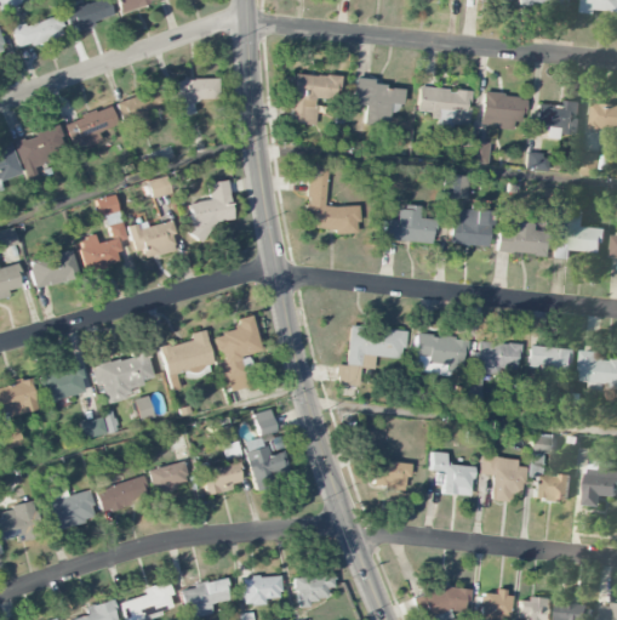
[(115,17),(109,0),(92,0),(66,7),(72,29),(115,17)]
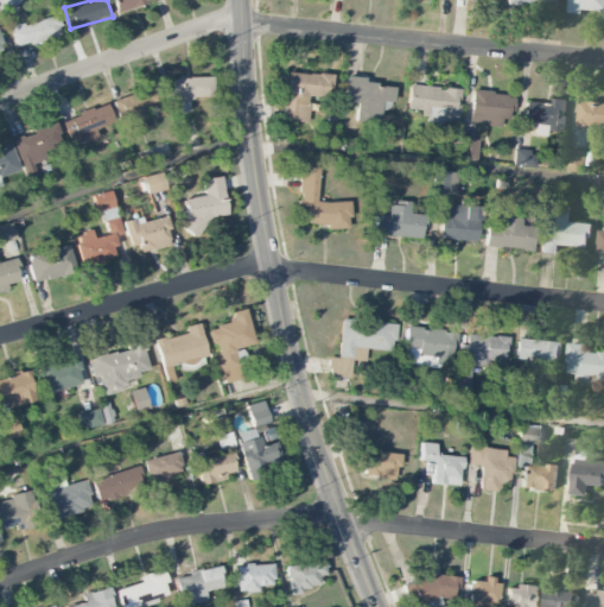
[(116,0),(120,11),(154,0),(116,0)]
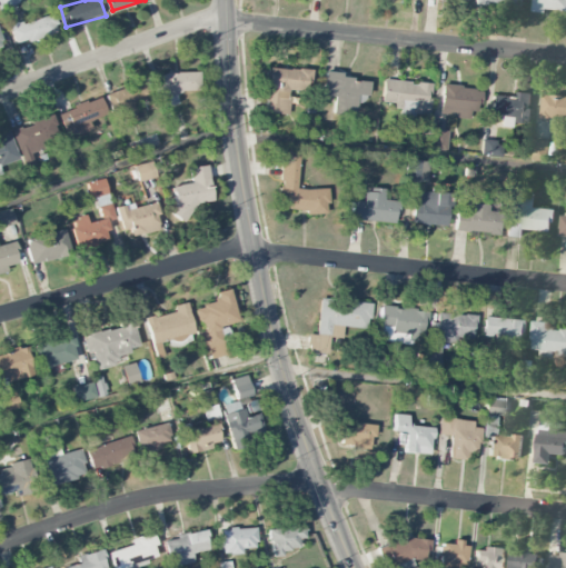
[(536,0),(536,9),(565,12),(565,0),(536,0)]
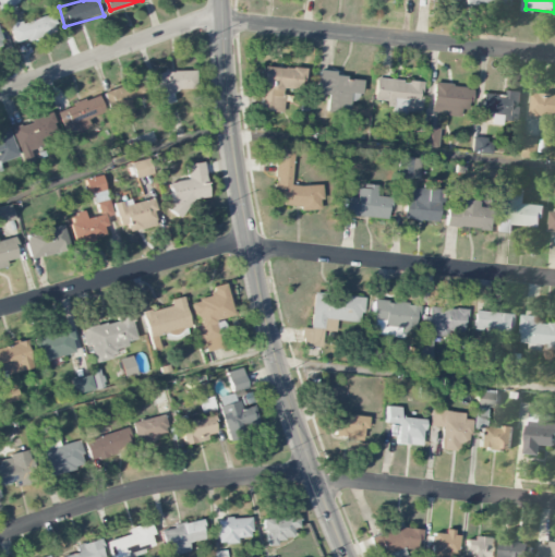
[(59,31),(53,12),(12,25),(19,44),(59,31)]
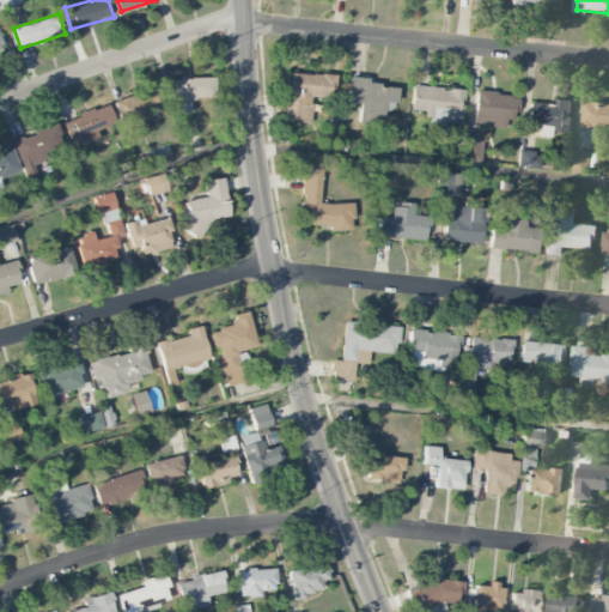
[(287,121),(312,123),(315,97),(335,98),(338,76),(292,71),(287,121)]
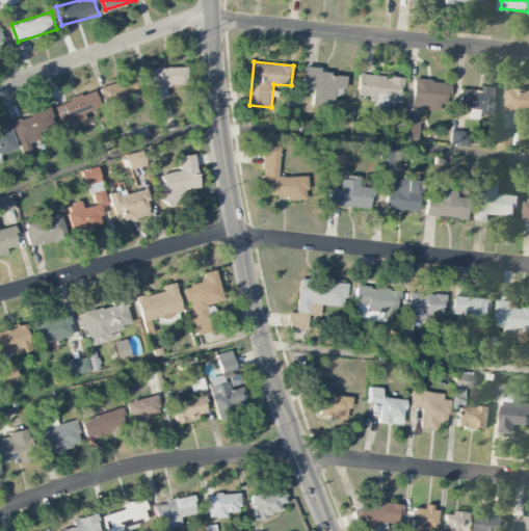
[(303,88),(314,89),(313,105),(335,107),(337,87),(347,88),(348,75),(321,72),(321,67),(306,65),(303,88)]
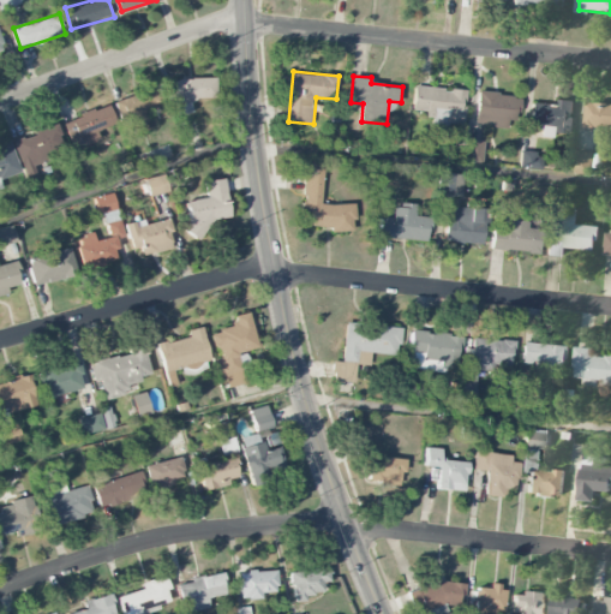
[(168,79),(169,102),(180,101),(180,112),(199,112),(199,97),(219,96),(219,78),(168,79)]
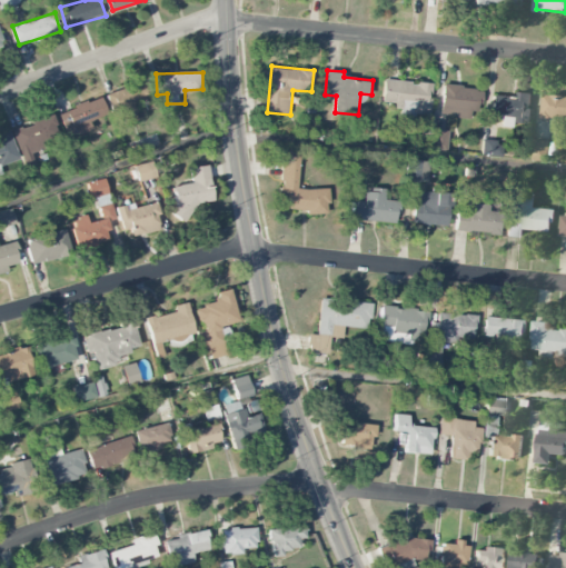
[(384,102),(404,105),(404,112),(432,115),(434,82),(386,79),(384,102)]
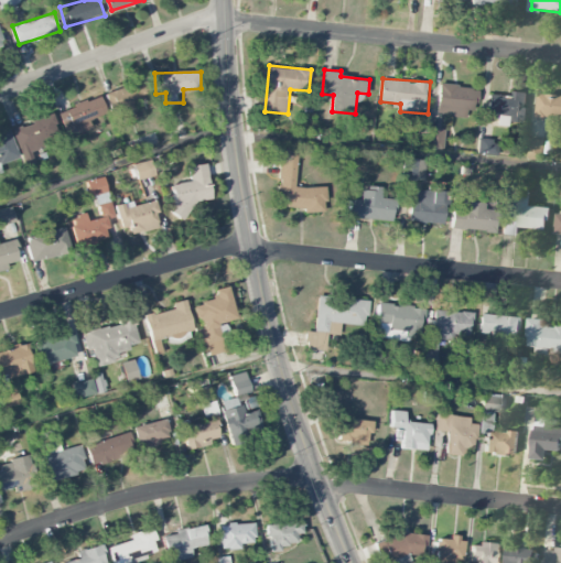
[(110,90),(120,125),(139,119),(137,109),(146,106),(147,108),(157,106),(149,79),(110,90)]
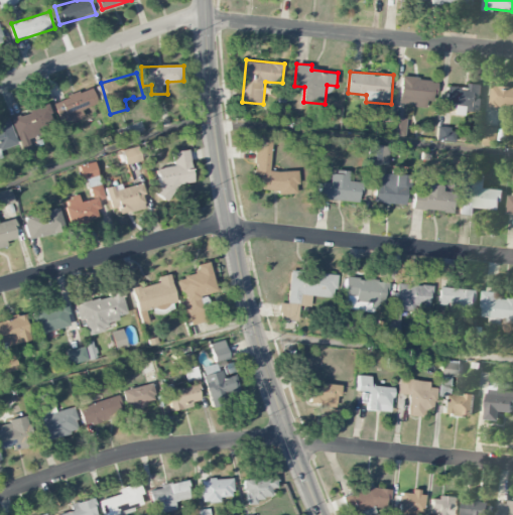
[(438,80),(403,77),(400,104),(427,106),(428,99),(436,100),(438,80)]
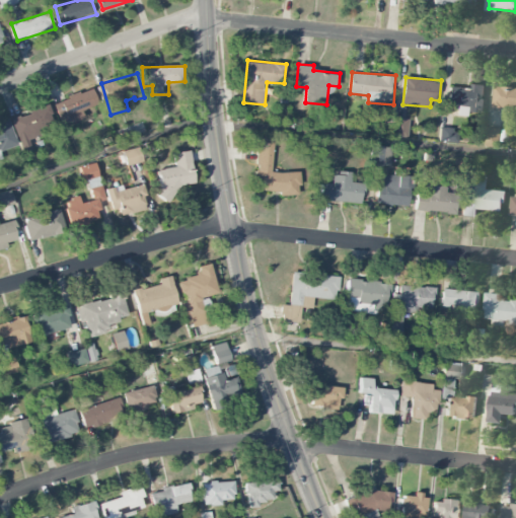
[(451,86),(449,108),(459,109),(459,113),(485,115),(487,84),(471,83),(471,87),(451,86)]
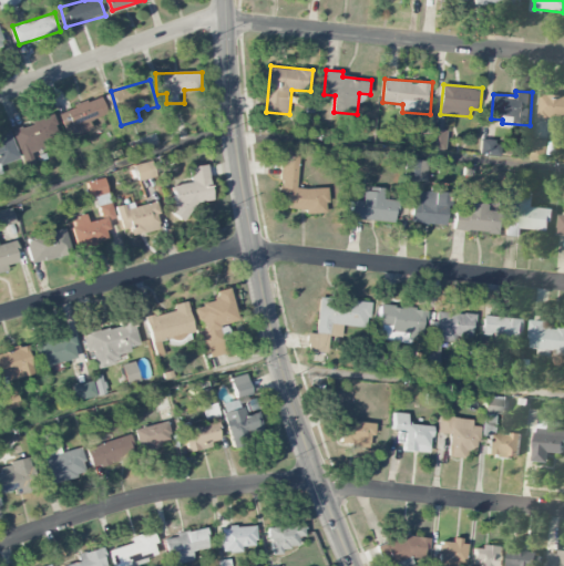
[(71,135),(94,126),(92,120),(109,113),(102,95),(61,112),(71,135)]
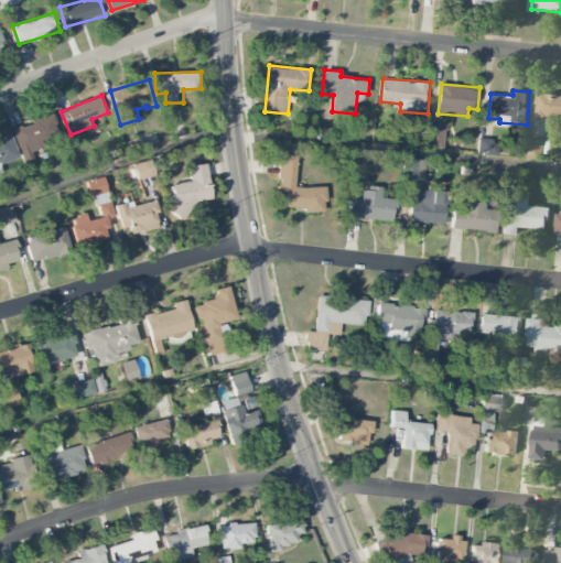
[(560,95),(540,96),(540,118),(560,118),(560,95)]
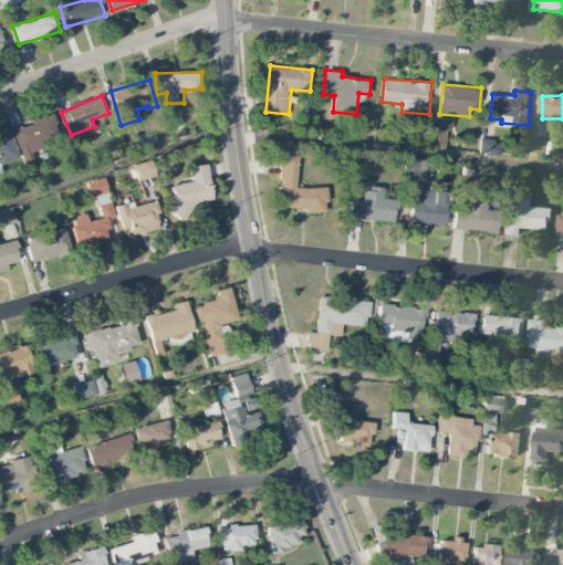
[(13,128),(28,166),(38,161),(33,152),(47,146),(44,140),(63,134),(54,113),(13,128)]
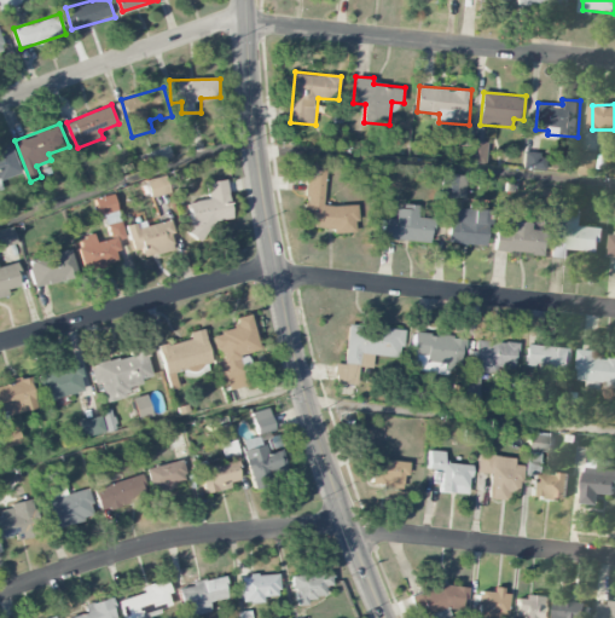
[(471,162),(488,162),(488,140),(471,140),(471,162)]
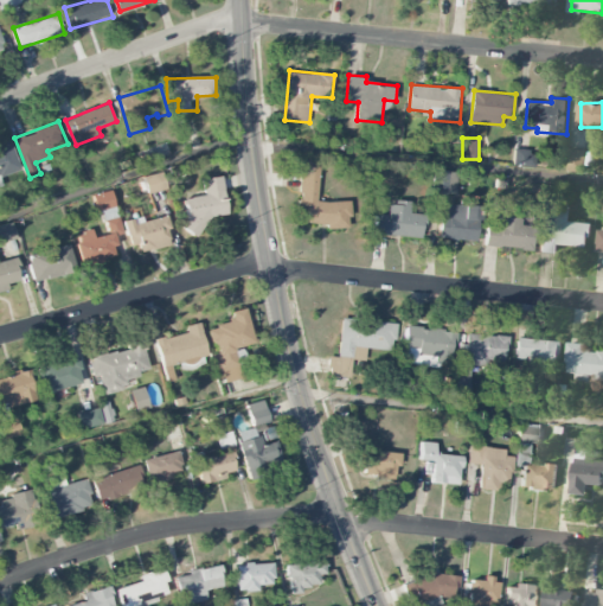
[(20,171),(13,139),(0,141),(0,186),(5,185),(2,174),(20,171)]
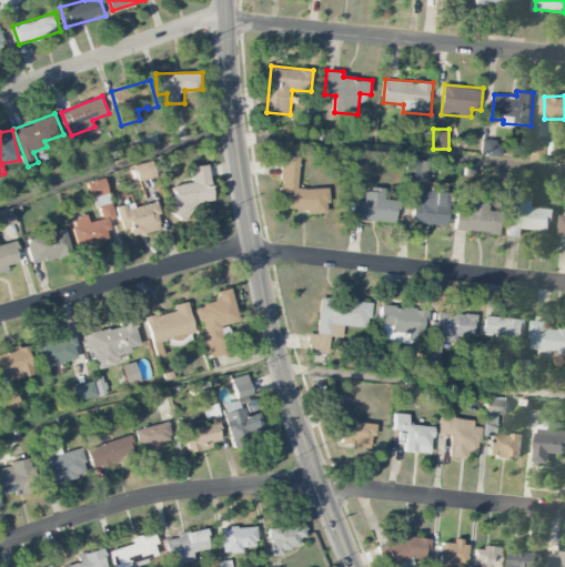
[(550,162),(552,141),(536,139),(533,160),(550,162)]
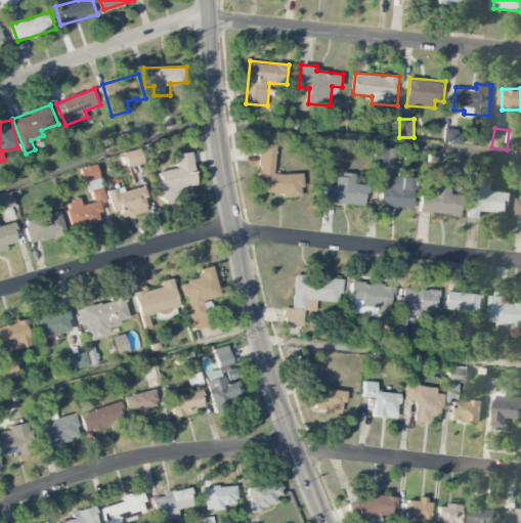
[(464,143),(465,130),(445,129),(445,143),(464,143)]
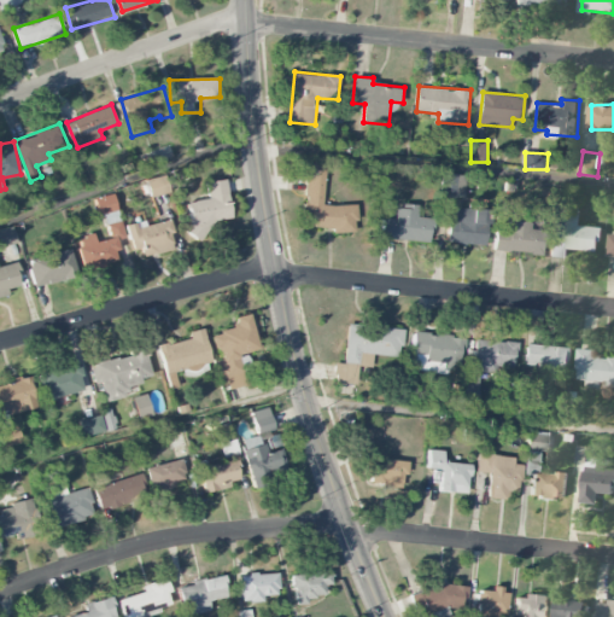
[(326,203),(328,167),(310,166),(305,225),(334,227),(334,231),(360,232),(361,205),(326,203)]
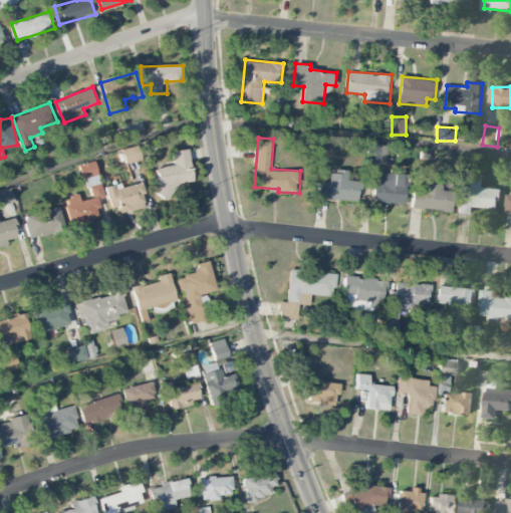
[(390,145),(370,144),(369,161),(389,162),(390,145)]
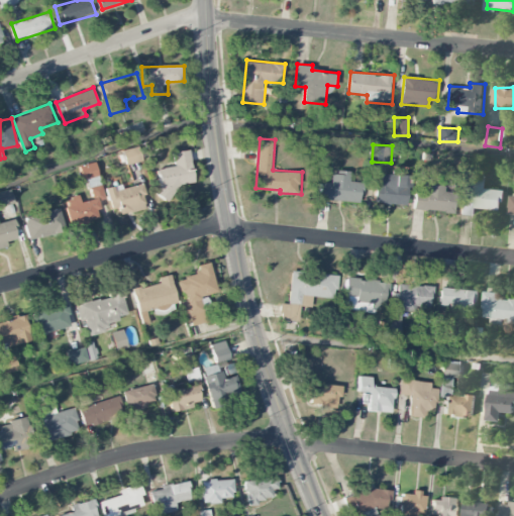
[(126,164),(141,162),(139,146),(124,148),(126,164)]
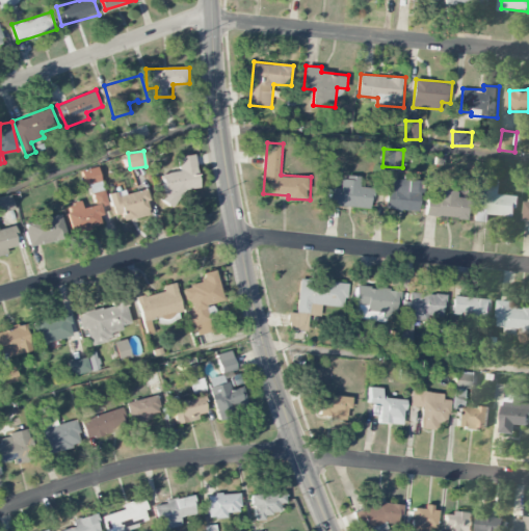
[(202,188),(195,154),(179,156),(181,170),(162,173),(167,205),(183,202),(182,191),(202,188)]
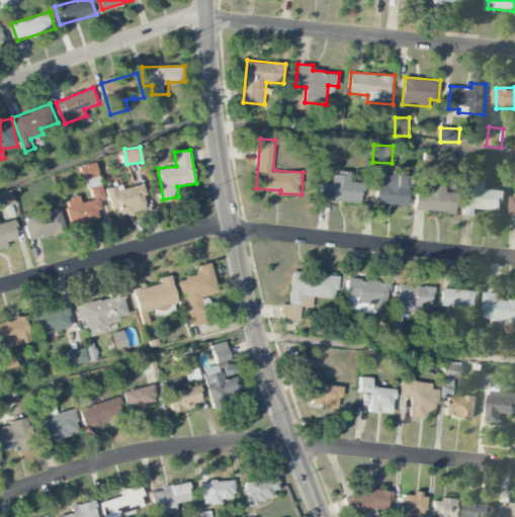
[(73,226),(102,220),(98,200),(105,199),(97,161),(81,165),(84,180),(90,179),(94,199),(82,201),(81,196),(67,199),(73,226)]
